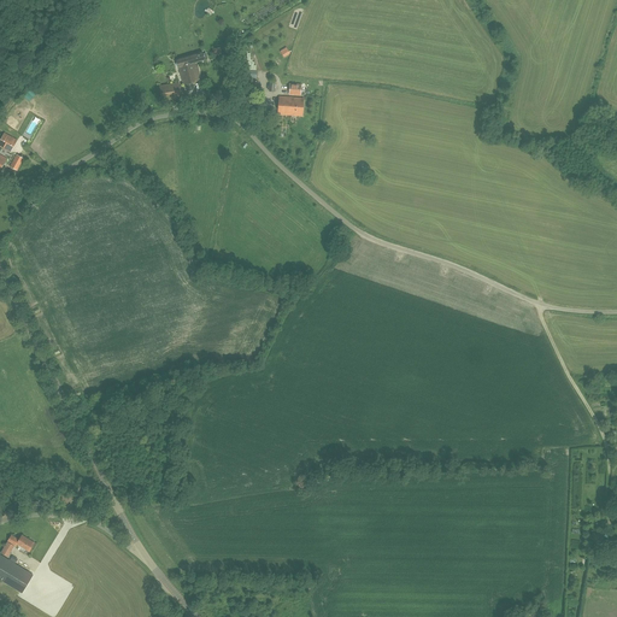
[(286,47),(280,51),(285,58),(291,53),(286,47)]
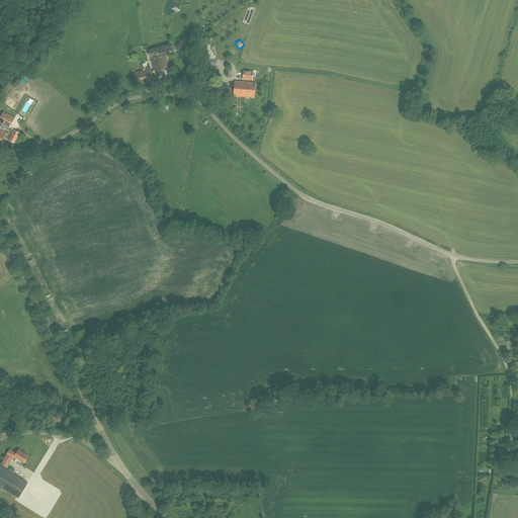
[(164,59),(166,58),(166,56),(164,57),(163,54),(171,51),(171,50),(173,50),(172,46),(170,46),(160,48),(162,55),(163,55),(164,59)]
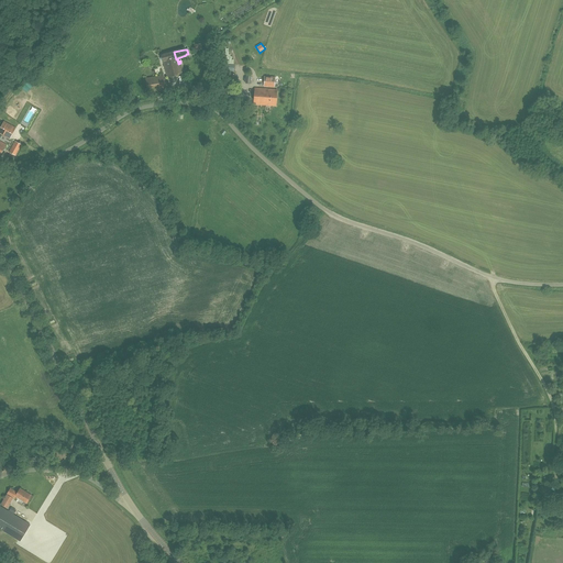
[(176,59),(174,52),(161,56),(167,78),(184,74),(180,63),(178,64),(177,59),(176,59)]
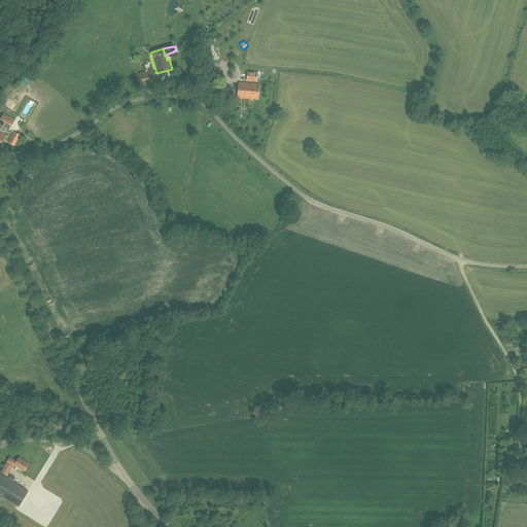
[(136,73),(138,86),(154,83),(152,70),(136,73)]
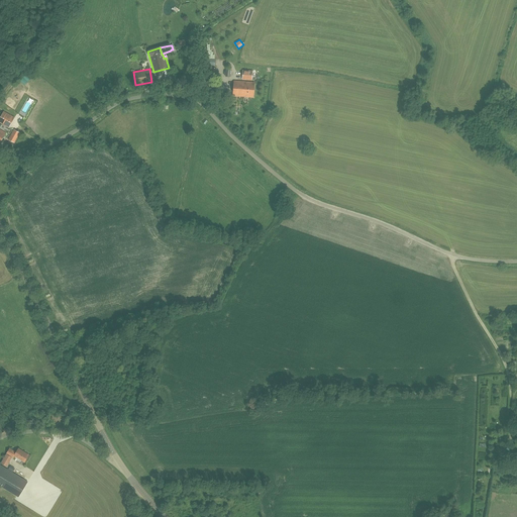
[(242,71),(242,79),(251,80),(252,71),(242,71)]
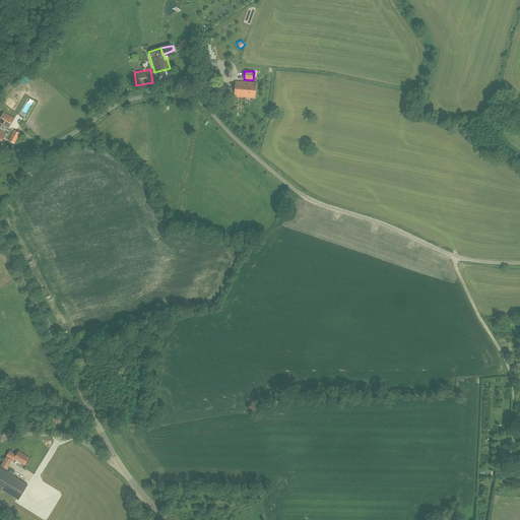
[(214,81),(204,75),(200,82),(209,88),(214,81)]
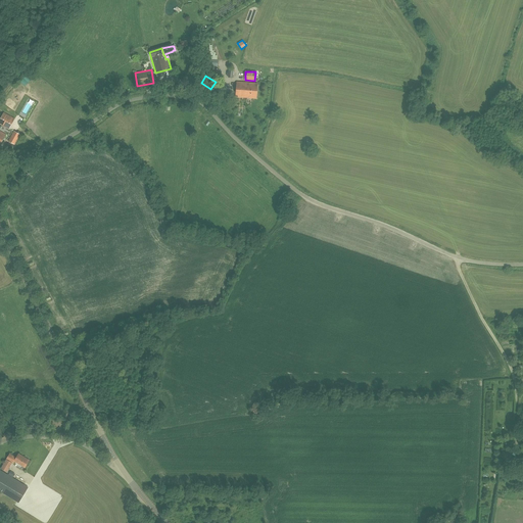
[(257,84),(236,82),(236,97),(256,98),(257,84)]
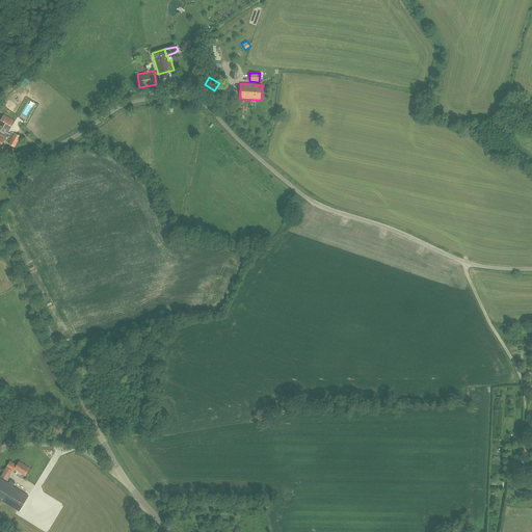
[(0,126),(9,131),(15,122),(3,114),(0,121),(0,126)]
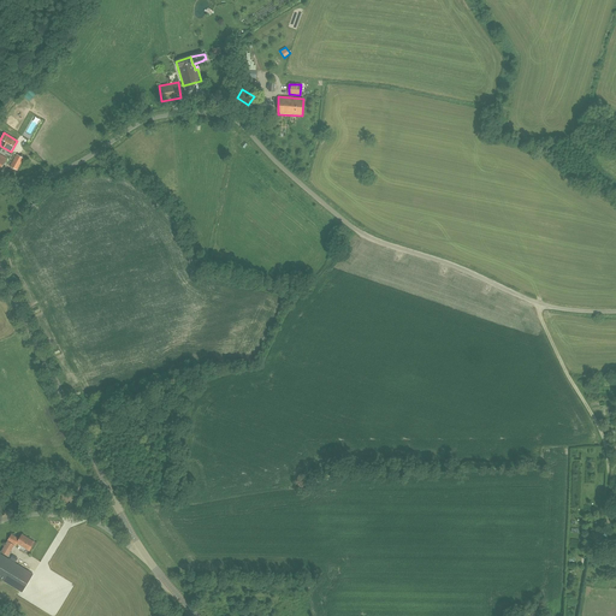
[(17,170),(24,158),(17,154),(10,166),(17,170)]
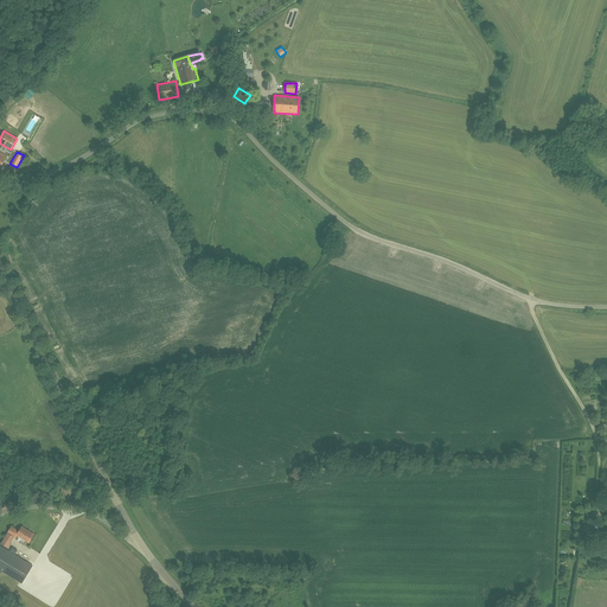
[(12,526),(8,532),(1,543),(7,548),(14,536),(16,537),(17,535),(29,542),(33,535),(21,526),(19,531),(12,526)]
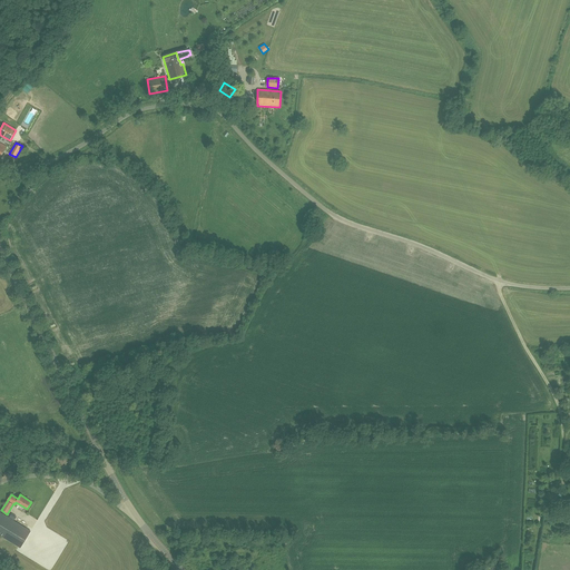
[(0,512),(0,537),(1,536),(20,548),(30,531),(0,512)]
